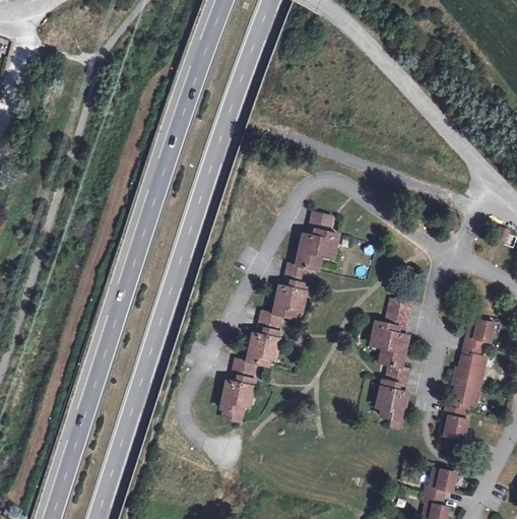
[(328,215),(310,211),(305,235),(301,234),(295,264),(305,267),(315,269),(318,254),(324,255),(326,245),(332,246),(334,234),(325,232),(328,215)]
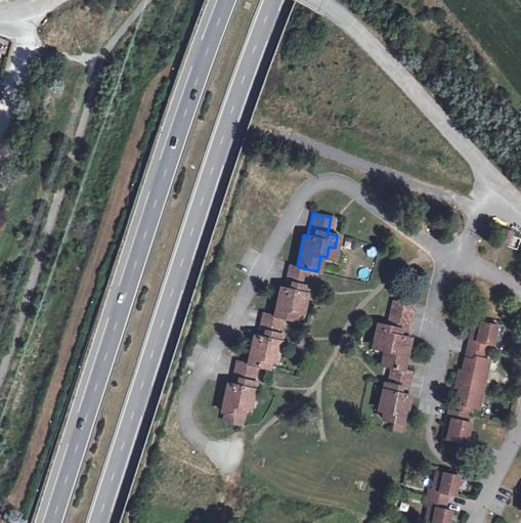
[(458,220),(449,222),(452,231),(460,229),(458,220)]
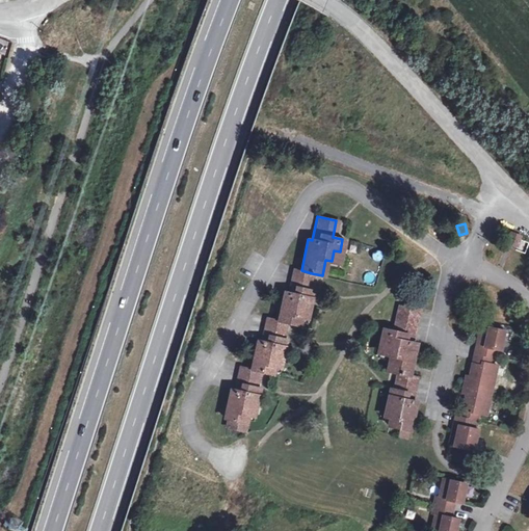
[(509,233),(505,242),(514,246),(519,237),(509,233)]
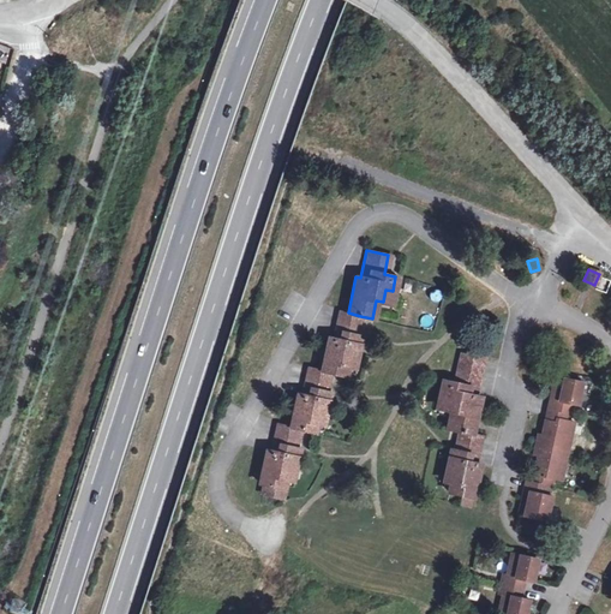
[(348,313),(339,310),(333,338),(328,337),(321,370),(330,373),(345,375),(346,367),(349,367),(353,351),(357,352),(360,335),(357,335),(360,316),(348,313)]
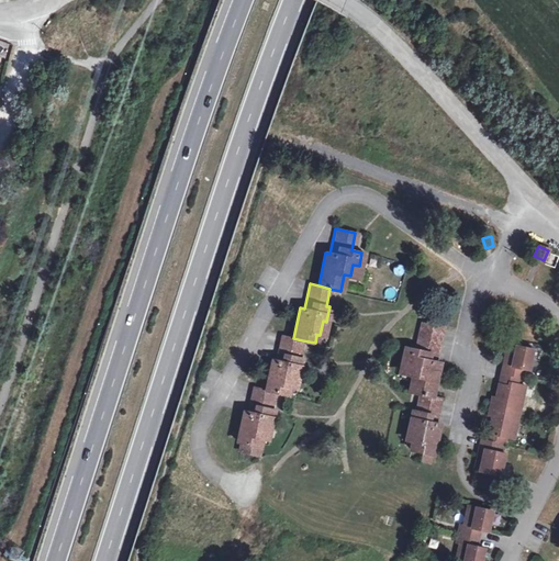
[(420,461),(429,462),(432,453),(438,423),(434,423),(439,399),(431,396),(438,362),(433,361),(440,327),(420,323),(413,355),(401,352),(399,367),(403,368),(400,380),(407,382),(406,391),(417,393),(410,425),(414,426),(410,441),(411,441),(410,449),(422,452),(420,461)]
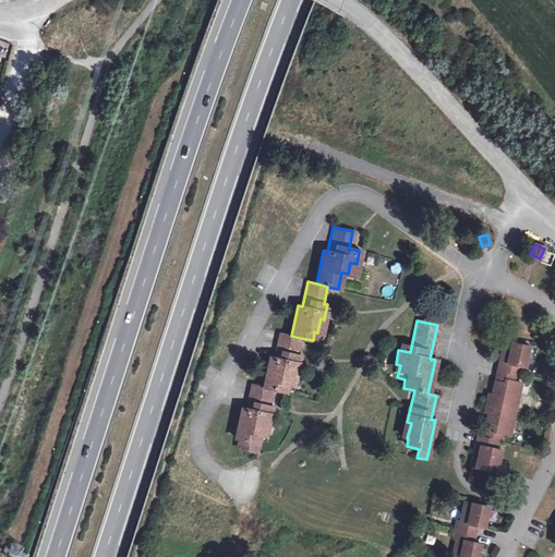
[(269,356),(263,387),(272,388),(285,391),(287,384),(289,384),(292,370),(297,371),(300,355),(296,354),(300,338),(291,336),(279,333),(274,356),(269,356)]
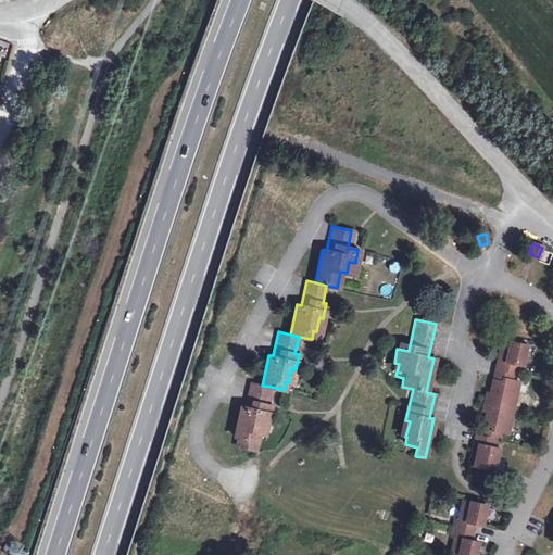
[(495,360),(494,368),(511,371),(515,373),(517,365),(520,366),(523,357),(522,357),(525,344),(500,339),(498,352),(502,353),(501,361),(495,360)]
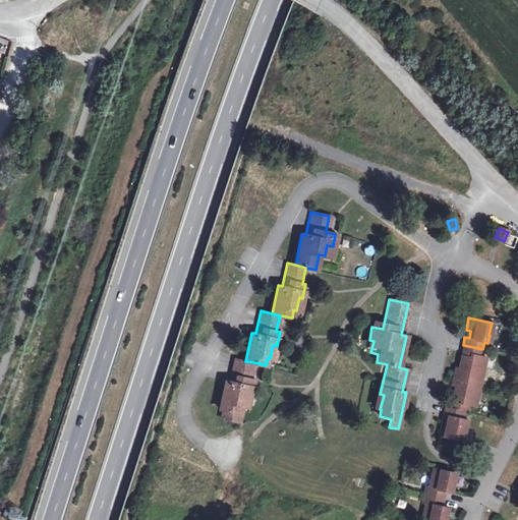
[(454,367),(452,376),(479,382),(484,358),(476,356),(478,348),(463,345),(459,363),(462,364),(461,369),(457,368),(454,367)]
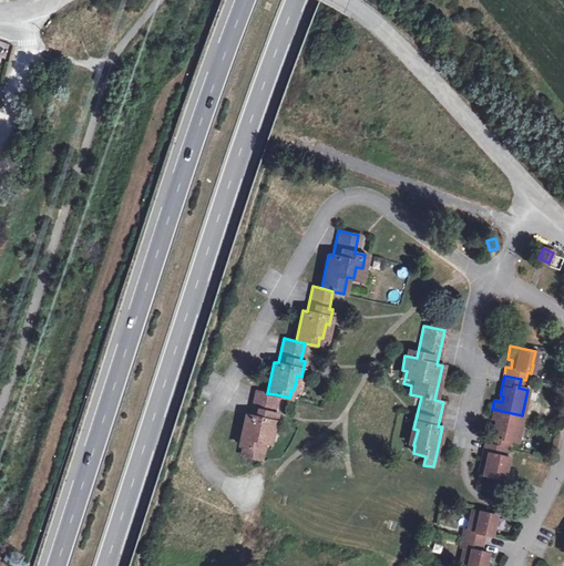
[(267,393),(255,390),(249,414),(245,413),(238,444),(243,445),(241,454),(258,459),(263,442),(265,442),(269,422),(274,423),(276,413),(272,412),(276,394),(267,393)]
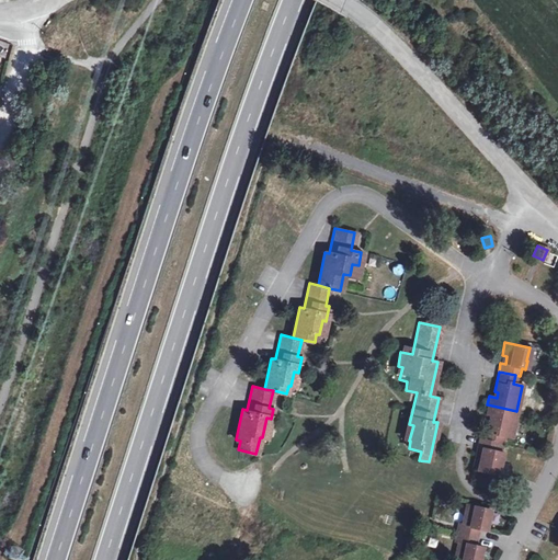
[(488,421),(484,441),(500,444),(502,435),(511,437),(516,411),(487,404),(485,414),(489,414),(492,415),(491,422),(488,421)]
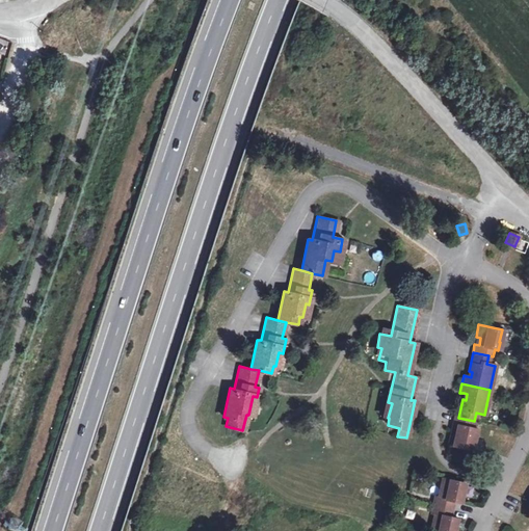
[(450,431),(447,444),(470,449),(472,439),(473,440),(475,430),(473,429),(474,421),(458,418),(453,417),(451,425),(455,426),(454,432),(450,431)]
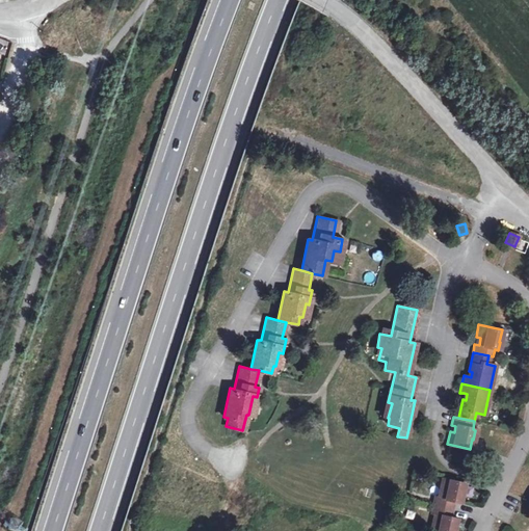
[(432,496),(430,504),(447,507),(449,499),(452,500),(460,502),(463,492),(460,492),(463,482),(441,478),(437,497),(432,496)]
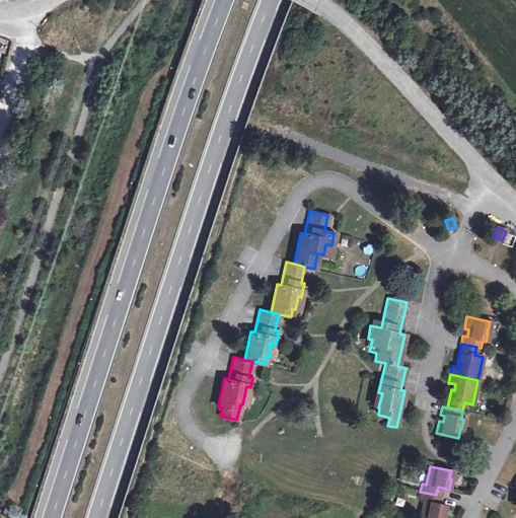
[(436,495),(420,492),(419,500),(422,501),(418,517),(440,517),(442,514),(443,515),(445,505),(438,504),(434,503),(436,495)]
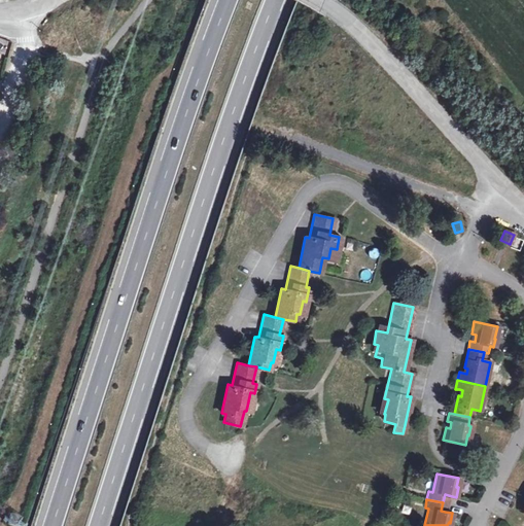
All buildings are outlined.
